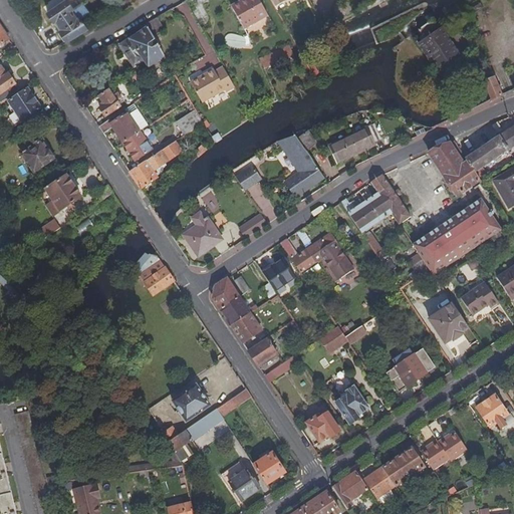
[(115,13),(138,0),(127,0),(113,8),(115,13)]
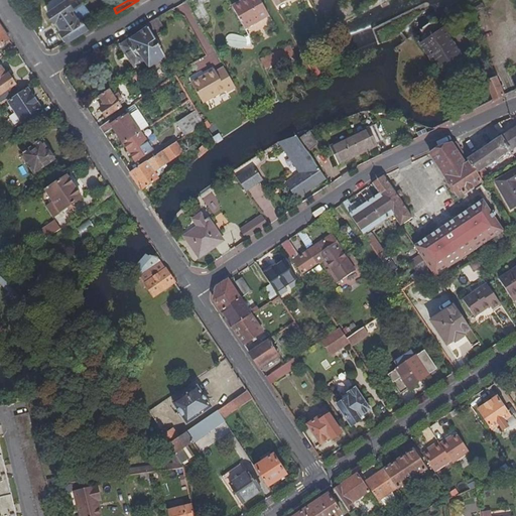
[(271,15),(262,0),(245,0),(244,1),(234,6),(247,29),(271,15)]
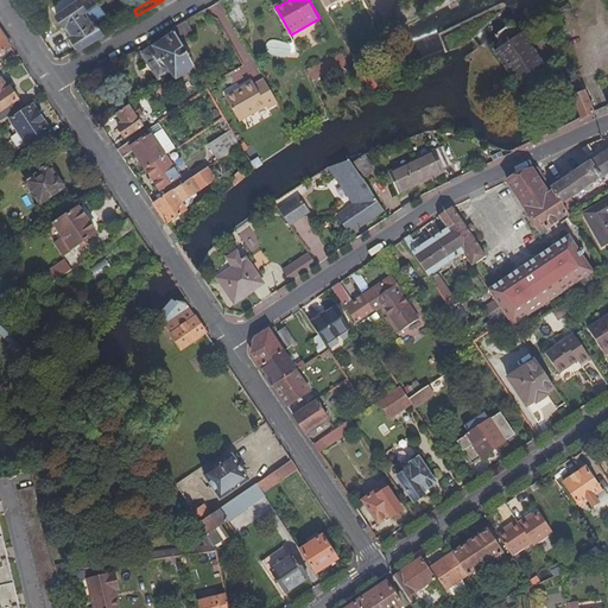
[(71,37),(78,49),(102,35),(96,23),(93,24),(88,14),(90,12),(83,1),(59,14),(65,26),(69,25),(74,35),(71,37)]
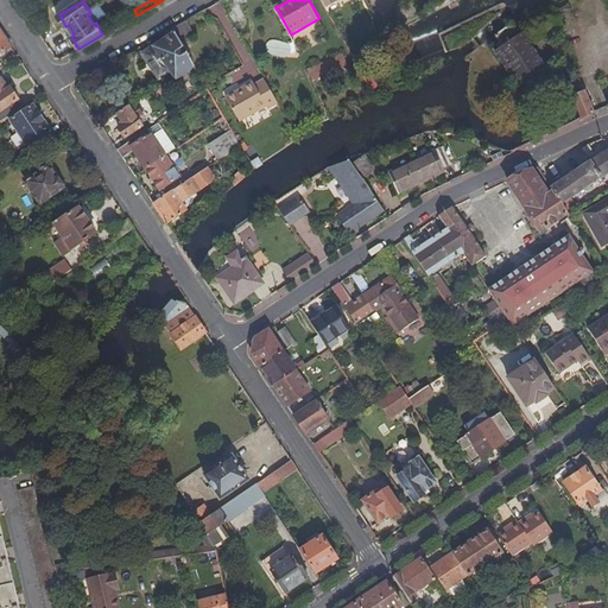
[(172,30),(176,35),(181,44),(194,36),(187,21),(172,30)]
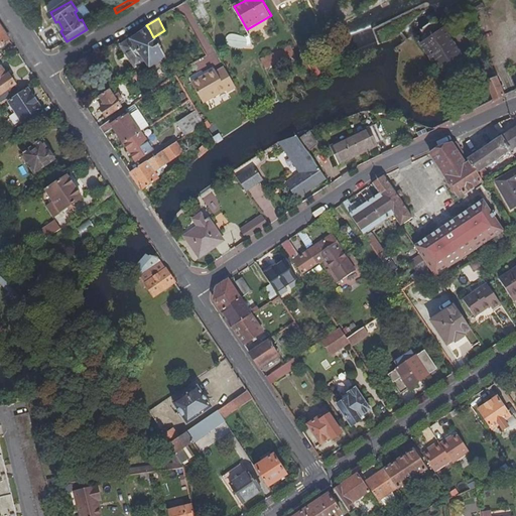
[(431,22),(420,30),(422,33),(416,38),(440,74),(461,60),(440,31),(438,32),(431,22)]
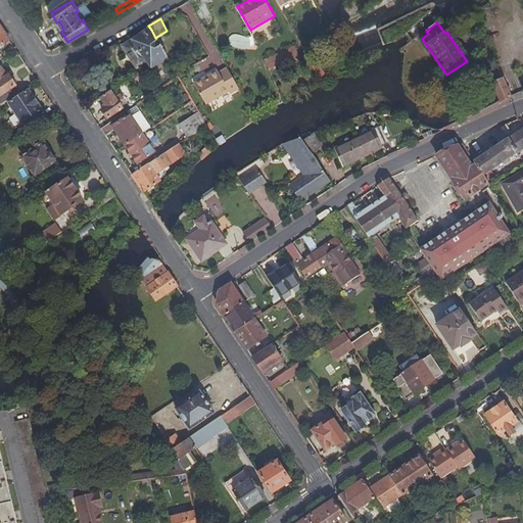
[(0,46),(9,40),(5,35),(0,26),(0,46)]
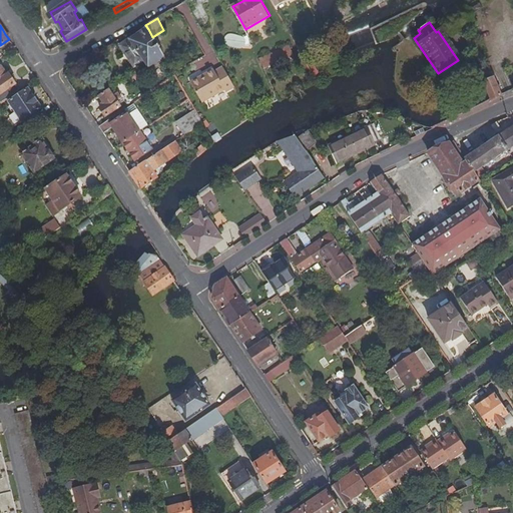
[(164,58),(152,37),(148,29),(122,43),(134,64),(143,58),(148,66),(164,58)]
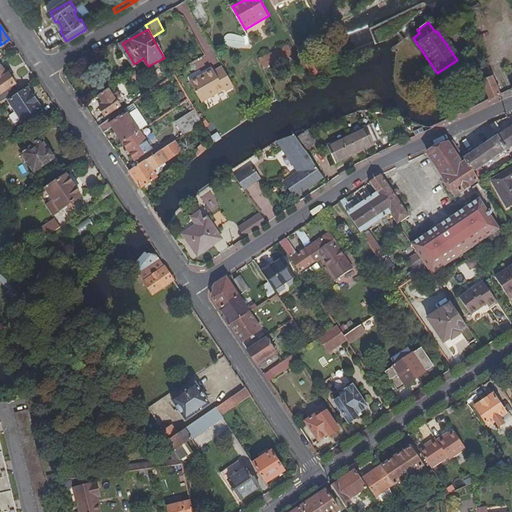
[(246,48),(247,36),(225,35),(224,47),(246,48)]
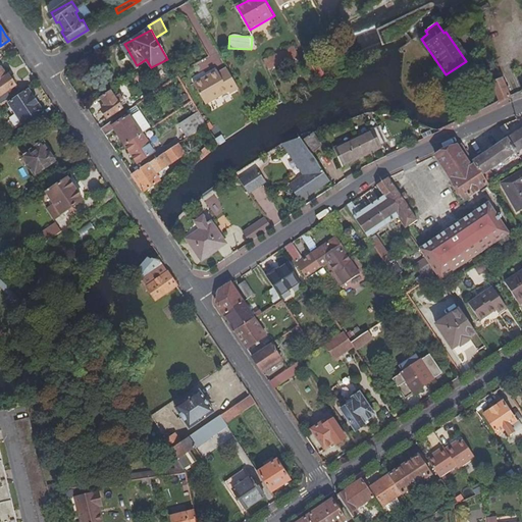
[(297,47),(269,63),(275,73),(303,57),(297,47)]
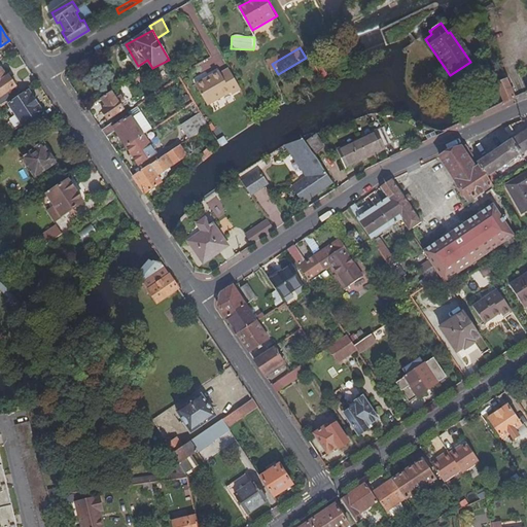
[(278,74),(272,64),(269,66),(274,76),(278,74)]
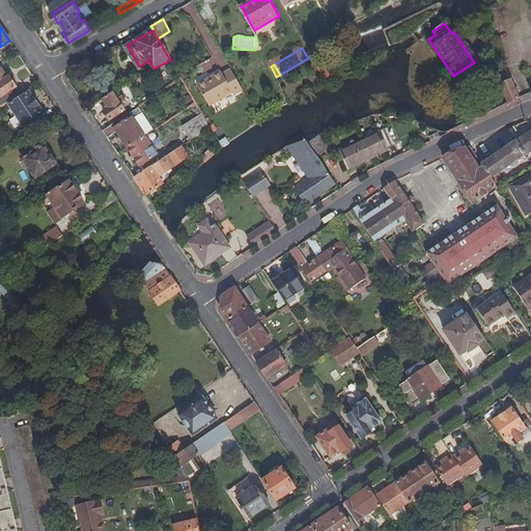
[(244,89),(231,67),(223,73),(222,71),(198,84),(211,106),(233,92),(234,94),(244,89)]
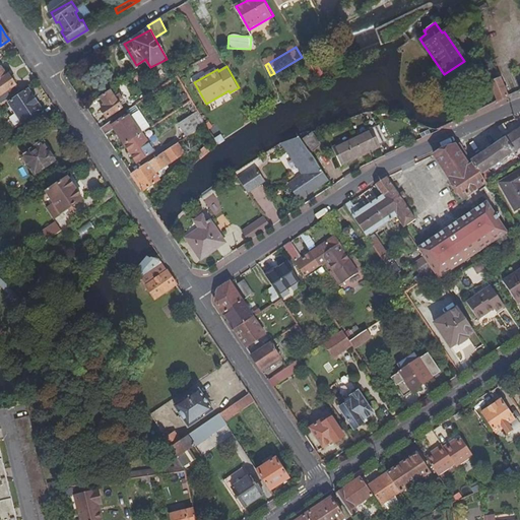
[(0,105),(19,92),(8,75),(6,76),(0,68),(0,105)]
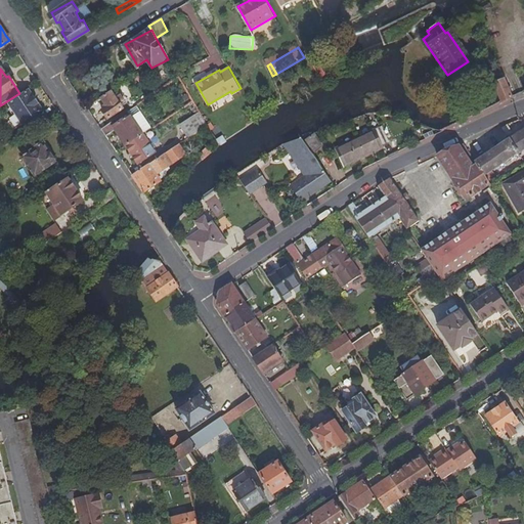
[(497,94),(500,102),(504,101),(513,96),(509,89),(505,80),(493,85),(497,94)]
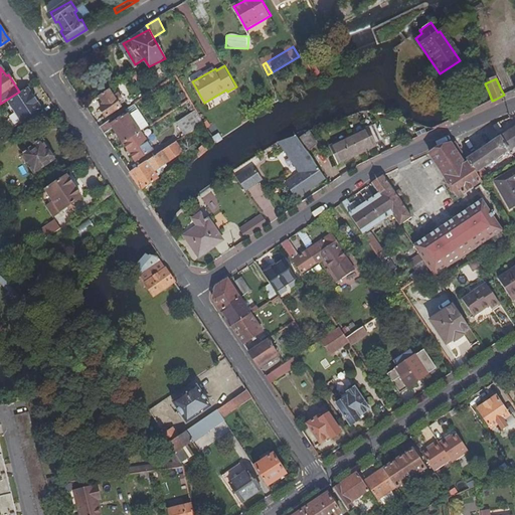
[(24,120),(30,129),(46,119),(27,91),(9,103),(22,122),(24,120)]
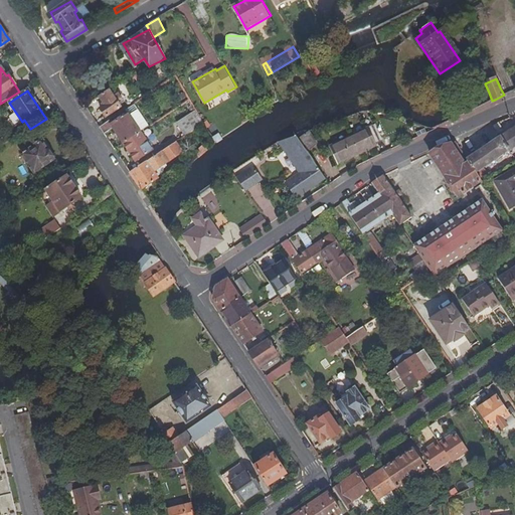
[(113,96),(110,91),(100,98),(105,105),(101,108),(106,117),(121,107),(119,104),(123,101),(117,93),(113,96)]
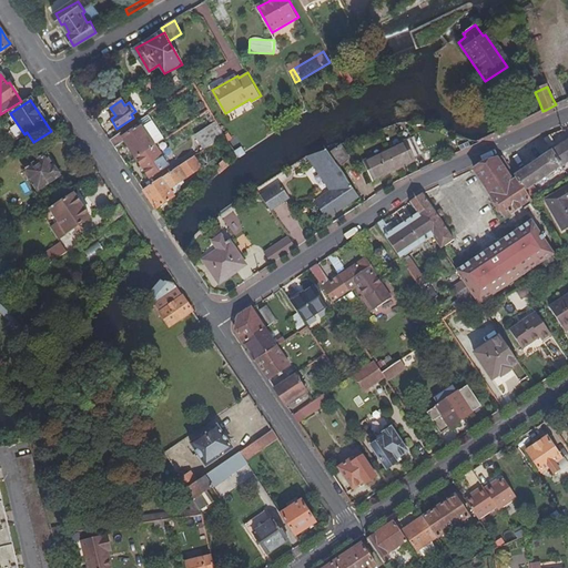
[(125,141),(137,158),(155,146),(164,140),(148,114),(138,121),(141,125),(122,138),(124,140),(125,141)]
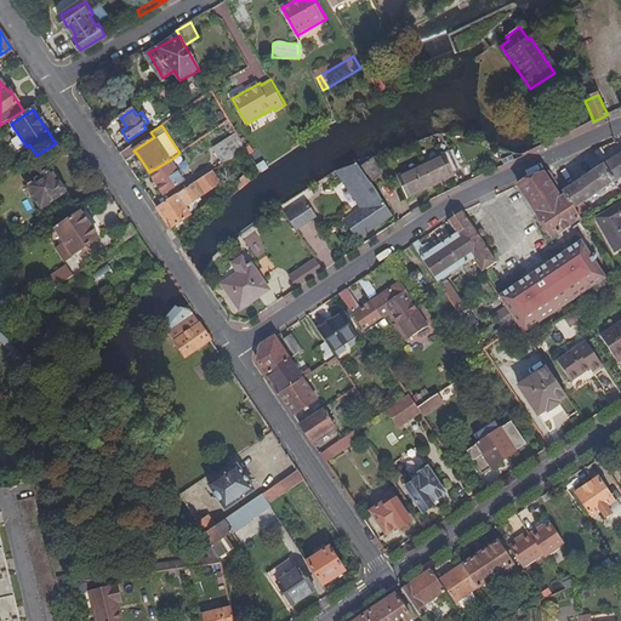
[(212,147),(223,163),(248,148),(246,146),(237,131),(212,147)]
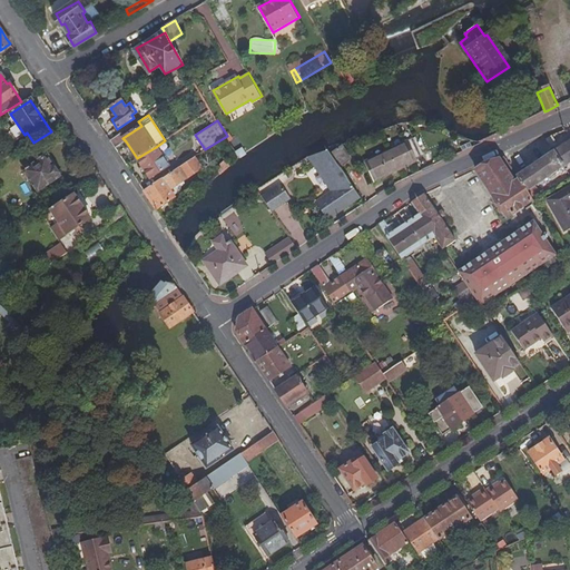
[(120,134),(109,140),(114,148),(125,140),(123,138),(120,134)]
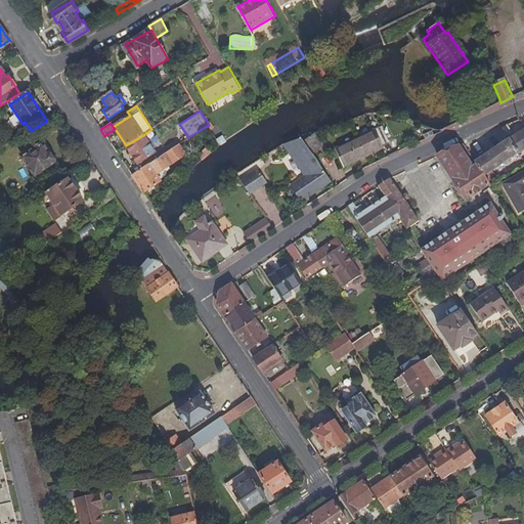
[(523,127),(516,134),(508,139),(517,154),(520,151),(523,147),(523,127)]
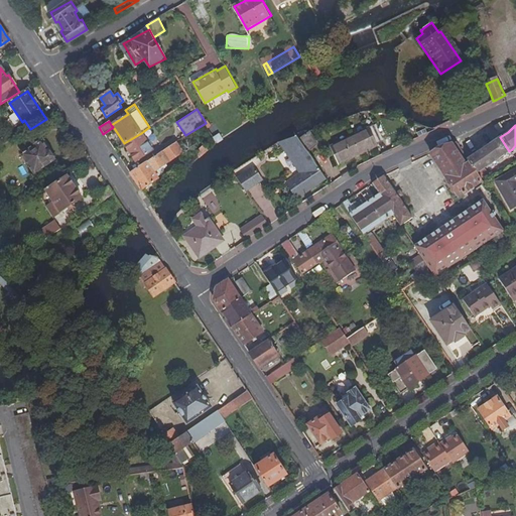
[(375,127),(353,136),(360,153),(376,147),(375,145),(382,142),(375,127)]
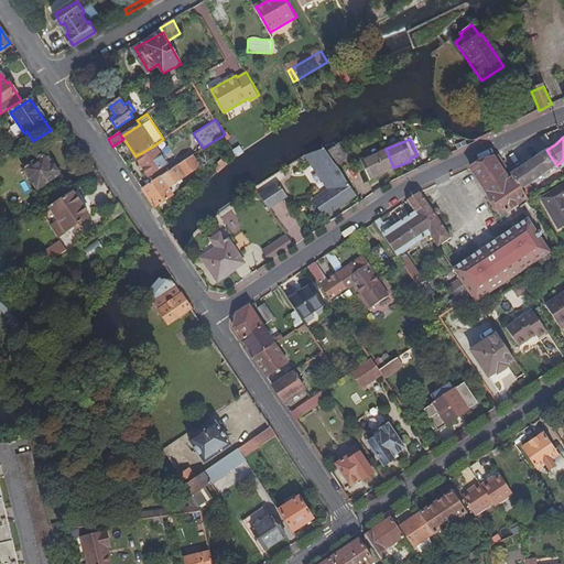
[(339,144),(327,152),(334,162),(346,154),(339,144)]
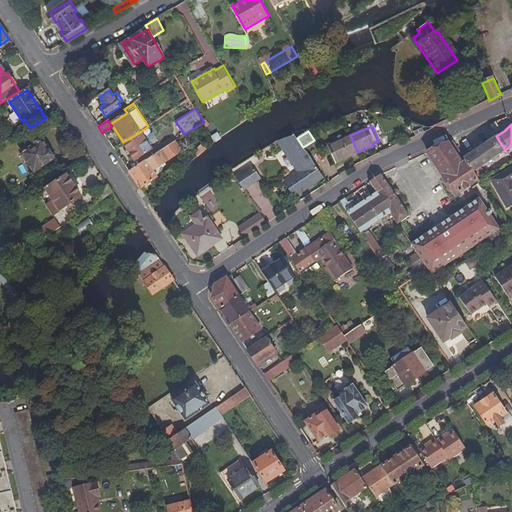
[(151,149),(140,132),(123,142),(135,160),(151,149)]
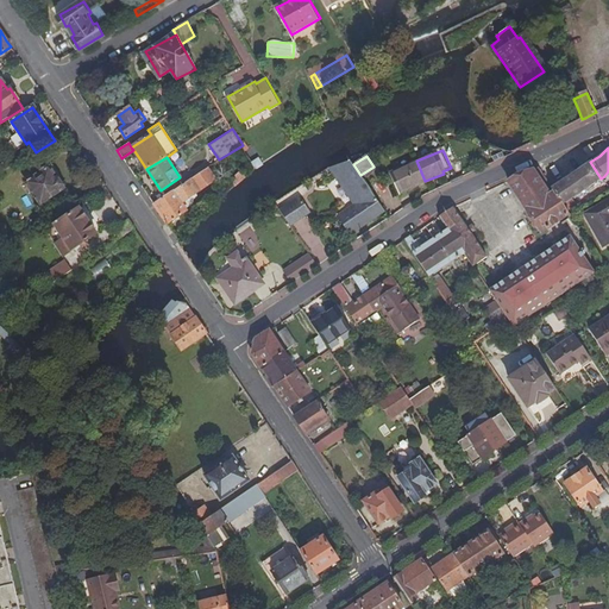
[(261,157),(253,162),(257,168),(264,163),(261,157)]
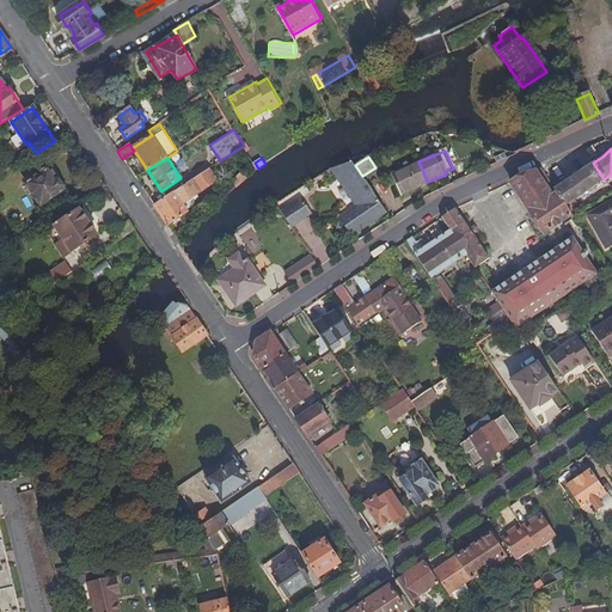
[(362,176),(355,165),(352,159),(331,170),(353,202),(337,212),(352,232),(385,209),(362,176)]
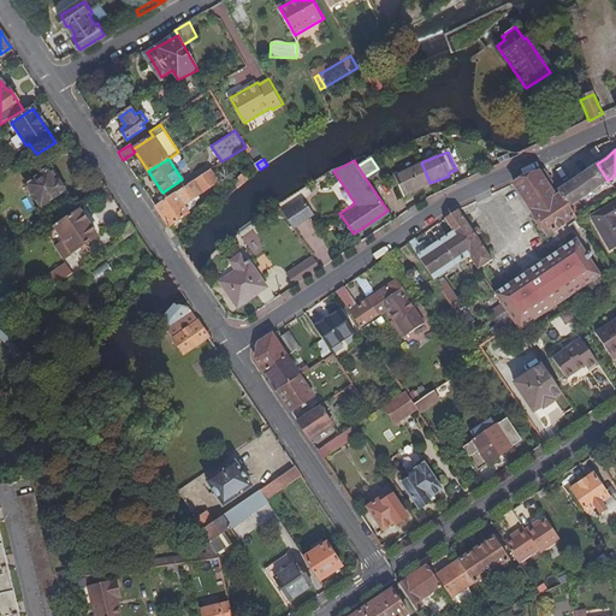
[(430,183),(421,163),(394,173),(402,195),(430,183)]
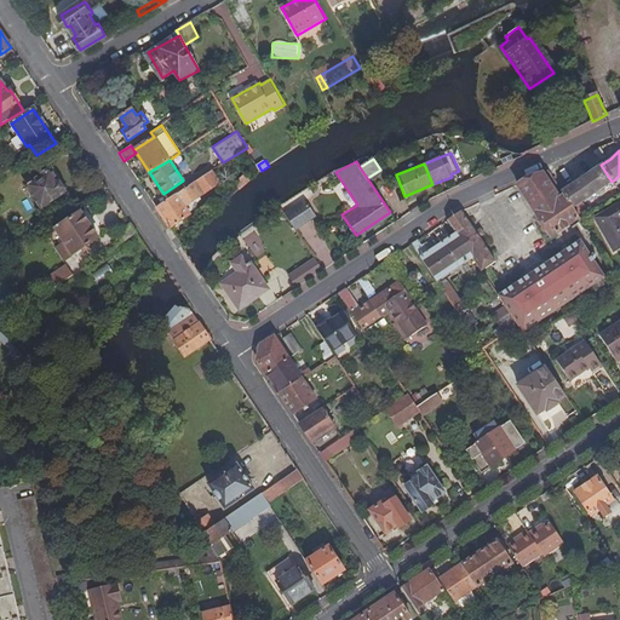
[(564,197),(579,219),(579,220),(589,214),(581,204),(612,182),(601,165),(561,193),(564,197)]
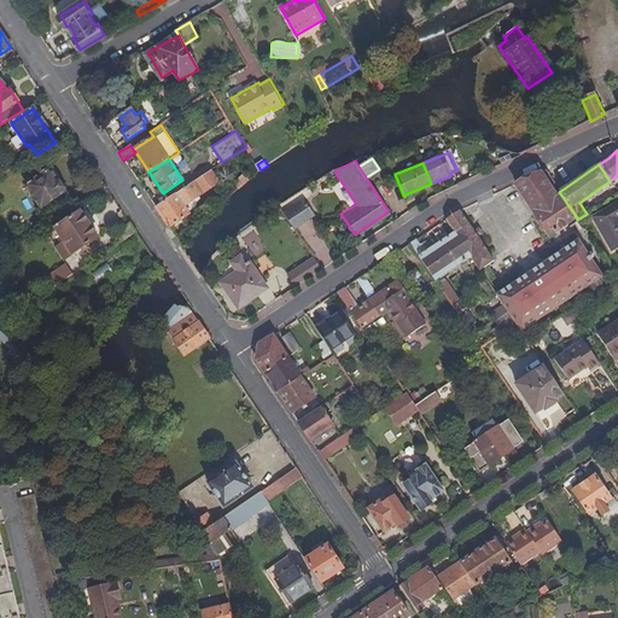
[(219,182),(211,170),(193,181),(202,193),(219,182)]
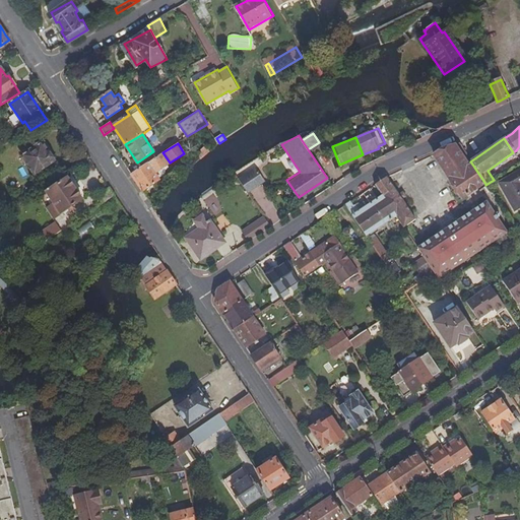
[(35,176),(54,163),(53,163),(53,161),(53,160),(50,154),(49,155),(41,144),(33,150),(30,147),(26,150),(27,153),(21,157),(35,176)]
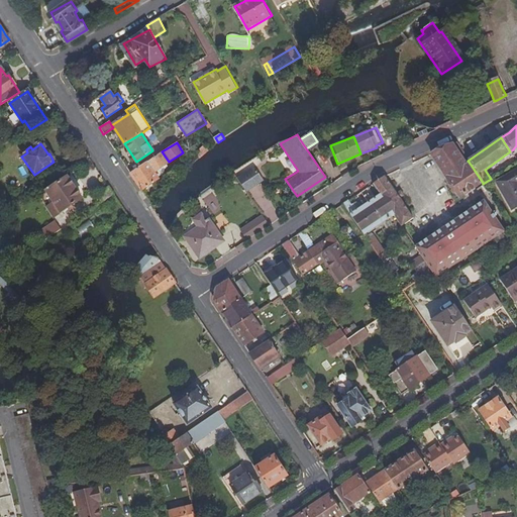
[(467,167),(471,165),(468,161),(456,143),(451,145),(467,167)]
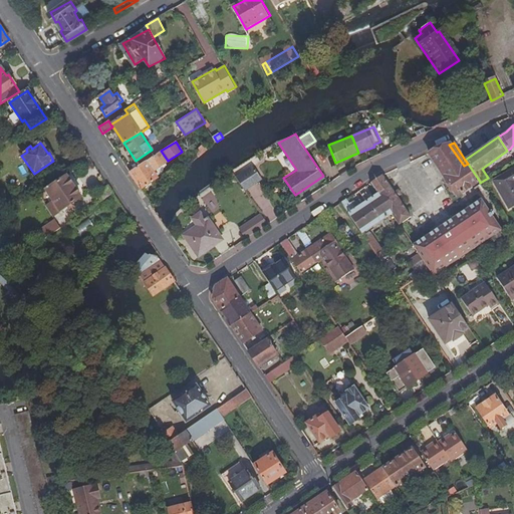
[(180,166),(184,171),(209,149),(204,144),(180,166)]
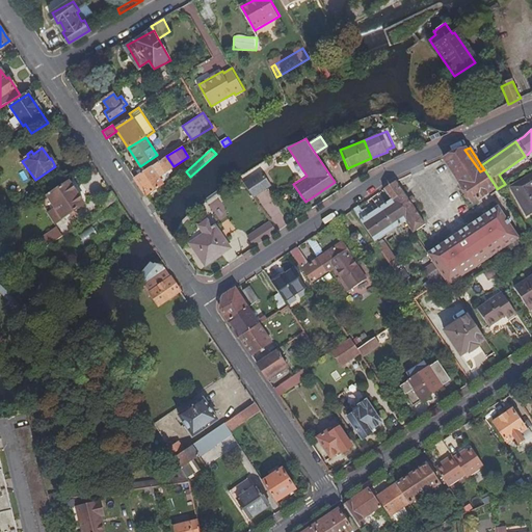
[(473,203),(497,188),(484,169),(480,171),(464,150),(446,159),(444,159),(473,203)]
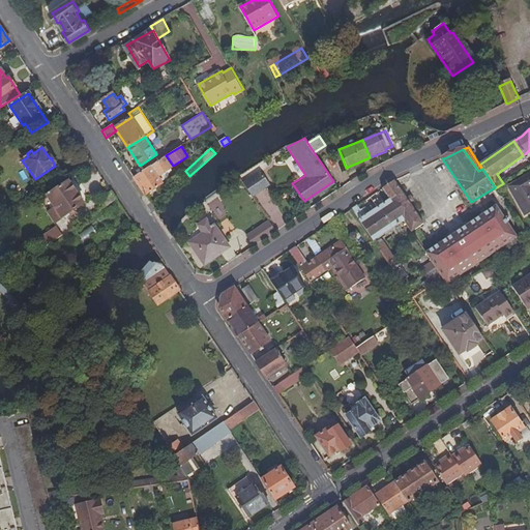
[(173,166),(166,155),(133,177),(142,192),(145,195),(163,183),(157,176),(173,166)]
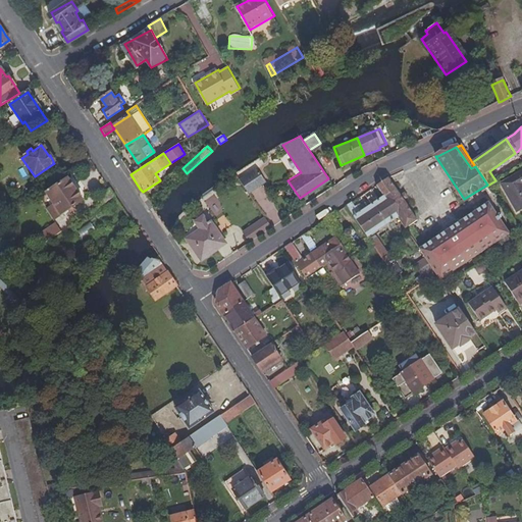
[(257,170),(241,180),(250,194),(266,184),(257,170)]
